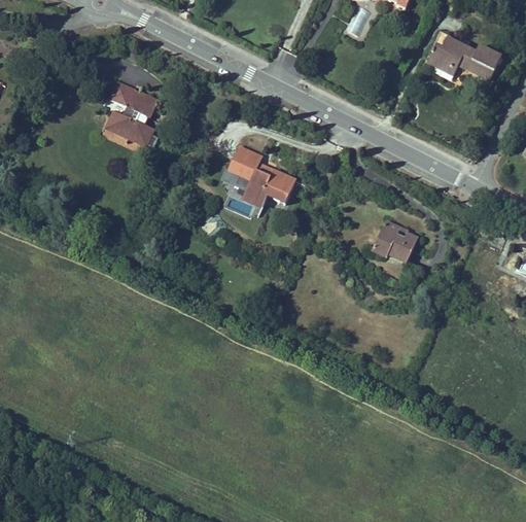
[(441,27),(435,37),(442,40),(447,30),(441,27)]
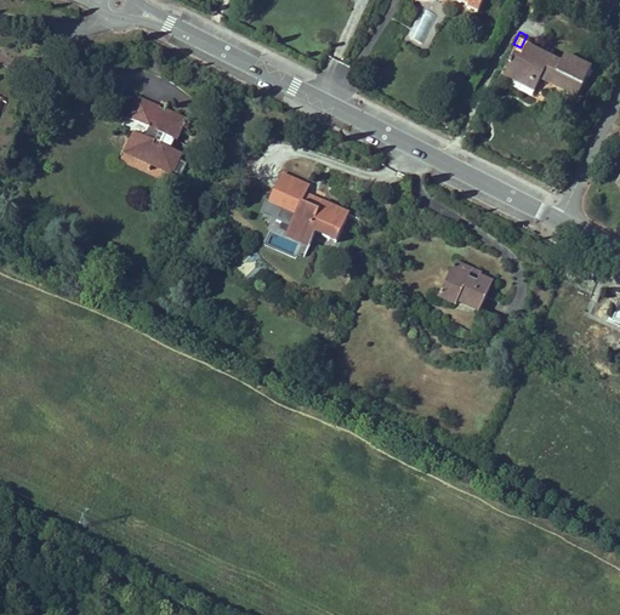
[(561,52),(527,35),(521,47),(513,44),(506,57),(524,67),(521,75),(534,83),(540,70),(544,64),(555,70),(552,77),(576,89),(592,57),(564,44),(561,52)]
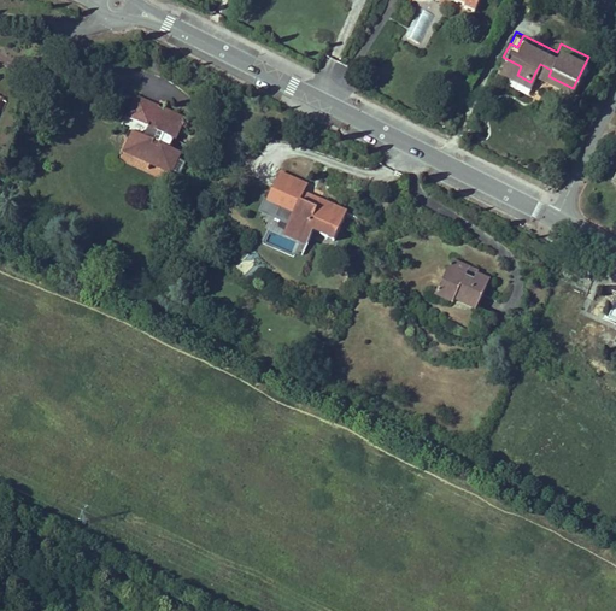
[(521,66),(503,57),(499,66),(517,75),(521,66)]
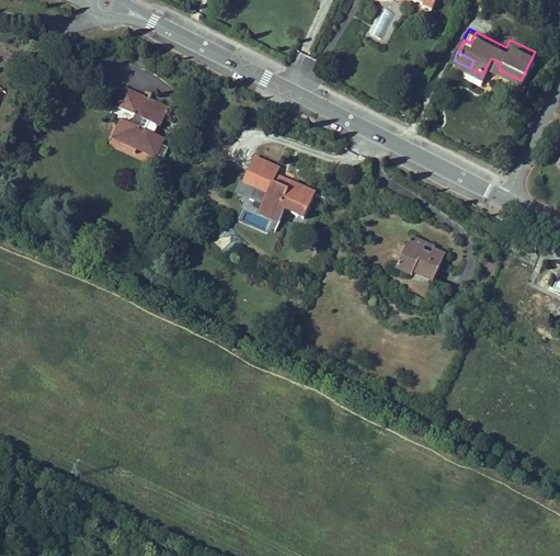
[(488,64),(499,69),(501,64),(491,58),(488,64)]
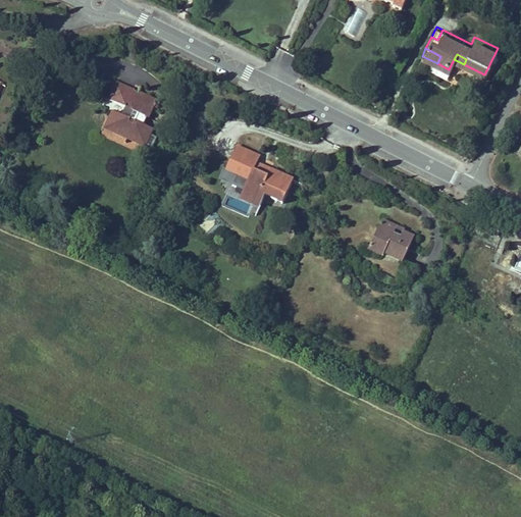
[(148,116),(157,98),(118,81),(110,98),(126,106),(123,112),(116,109),(107,128),(145,145),(146,144),(154,148),(158,138),(150,135),(154,126),(132,116),(135,110),(148,116)]
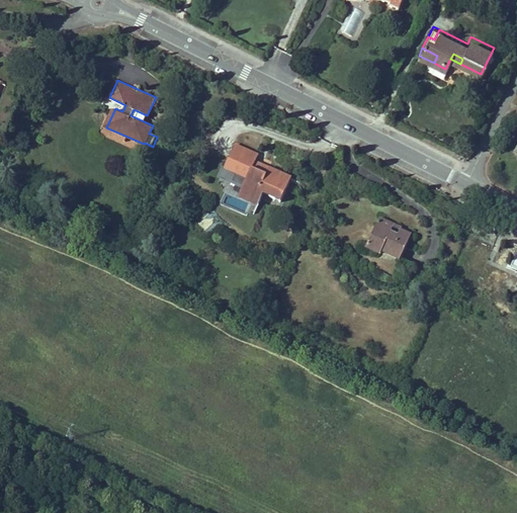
[(291,176),(257,160),(259,155),(237,144),(224,171),(245,181),(241,190),(261,199),(264,192),(280,200),(291,176)]
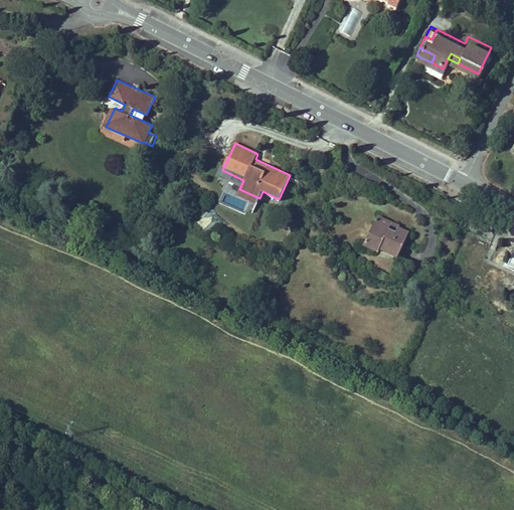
[(257,205),(260,198),(239,189),(236,195),(257,205)]
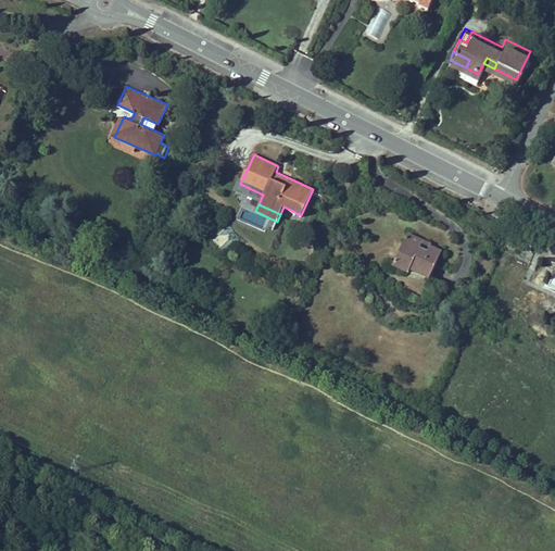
[(509,237),(518,241),(524,230),(515,226),(509,237)]
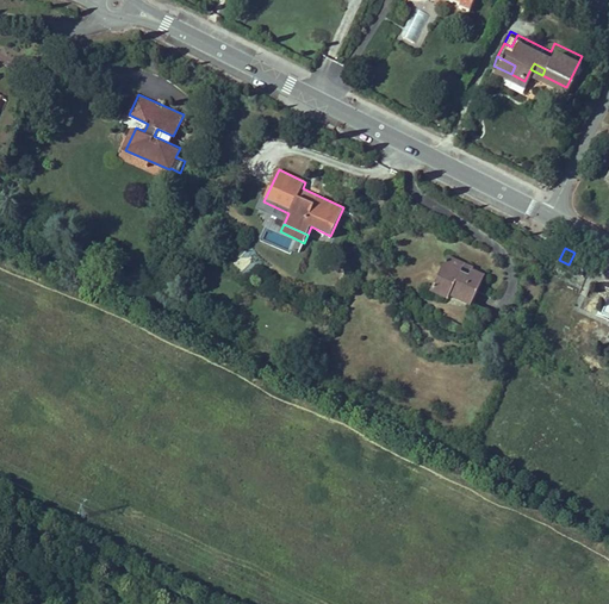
[(451,254),(434,291),(447,297),(448,293),(472,304),(485,273),(473,268),(472,271),(464,267),(466,261),(451,254)]
